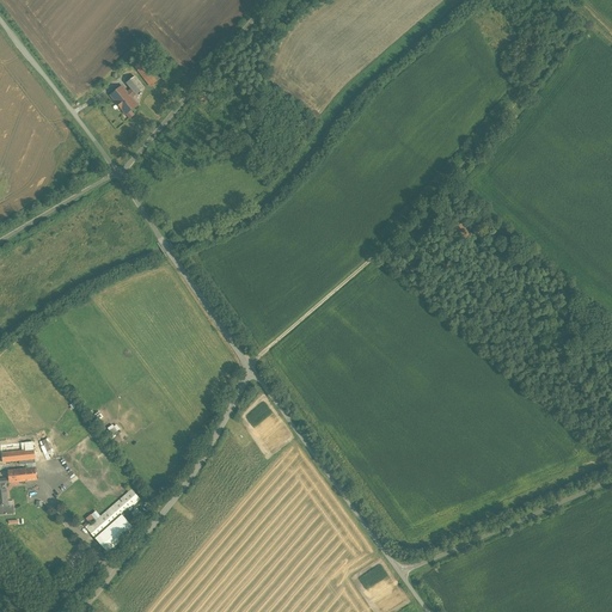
[(141,61),(134,68),(151,87),(159,81),(141,61)]
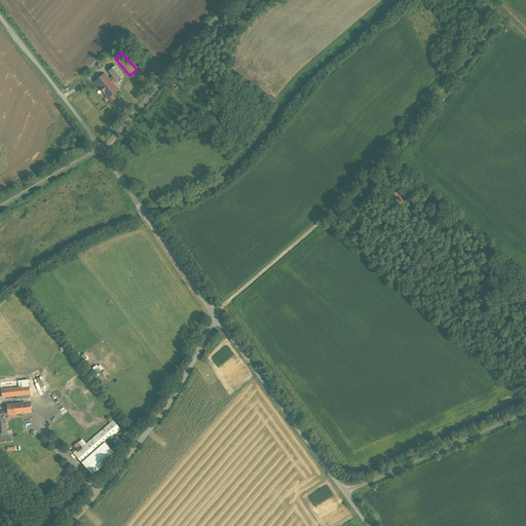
[(113,77),(109,80),(110,80),(113,84),(124,76),(116,66),(109,71),(113,77)]
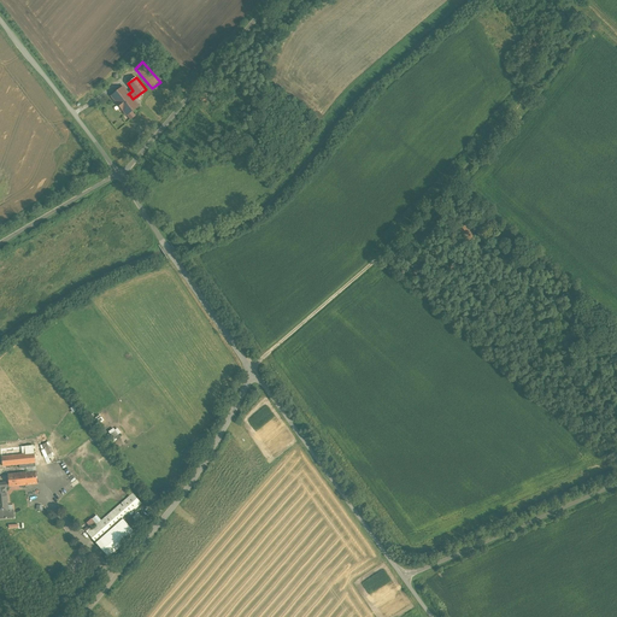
[(112,97),(117,103),(129,94),(128,94),(123,88),(112,97)]
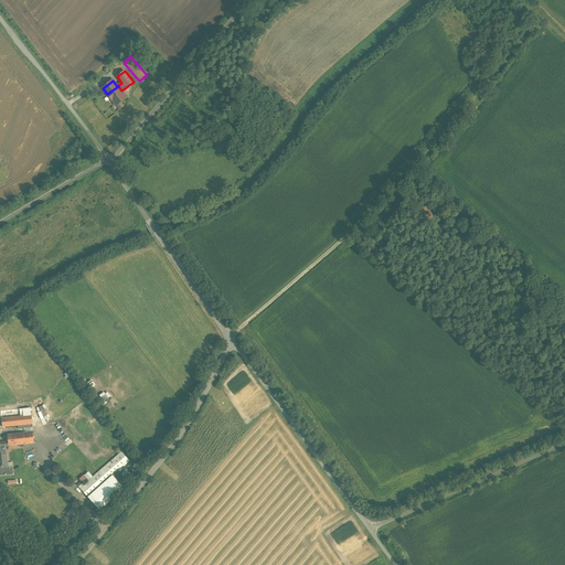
[(121,91),(118,86),(107,94),(119,109),(124,106),(120,102),(127,97),(121,91)]
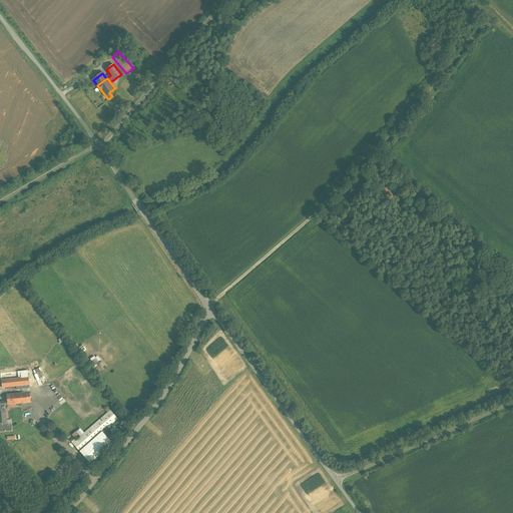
[(29,379),(3,380),(3,389),(16,388),(16,390),(29,389),(29,379)]
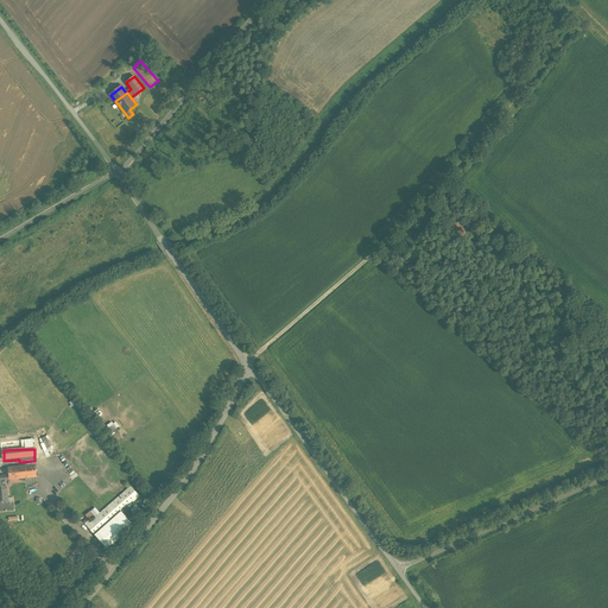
[(36,468),(8,470),(8,476),(0,476),(0,481),(7,481),(36,479),(36,468)]
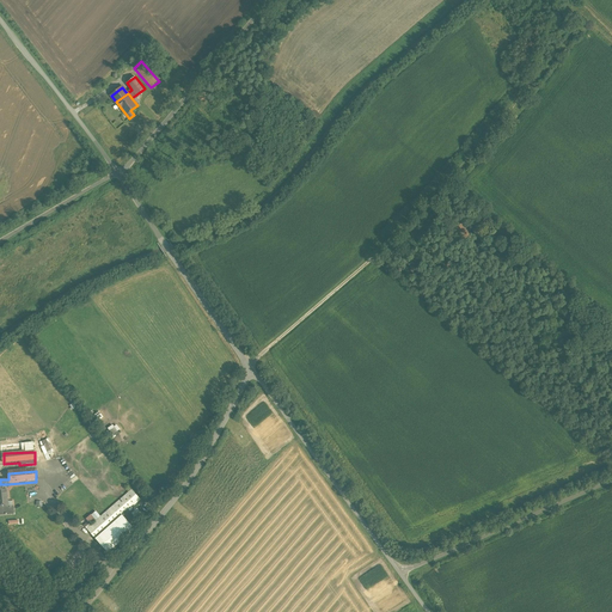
[(0,484),(0,514),(14,514),(13,508),(8,508),(7,484),(0,484)]
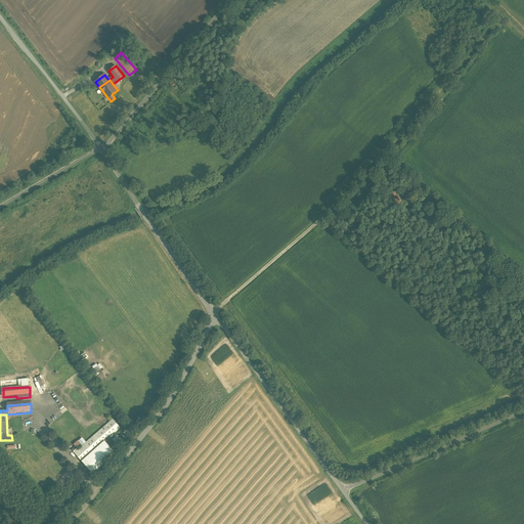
[(121,429),(113,420),(74,452),(93,474),(120,451),(110,439),(121,429)]
